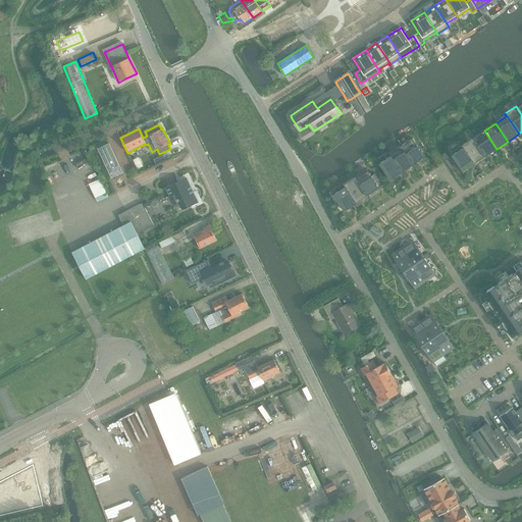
[(473,139),(487,159),(487,158),(486,156),(497,149),(484,131),(473,139)]
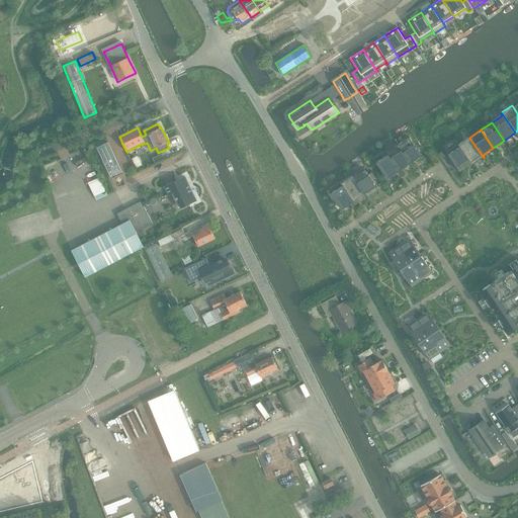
[(397,143),(396,144),(410,164),(422,156),(409,138),(398,145),(397,143)]
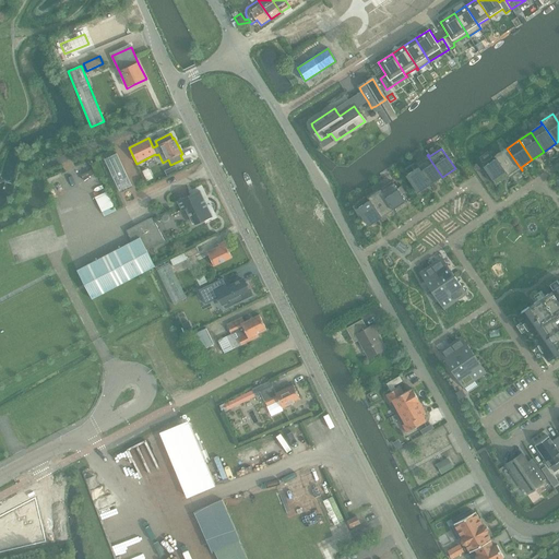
[(507,149),(495,156),(510,178),(522,170),(507,149)]
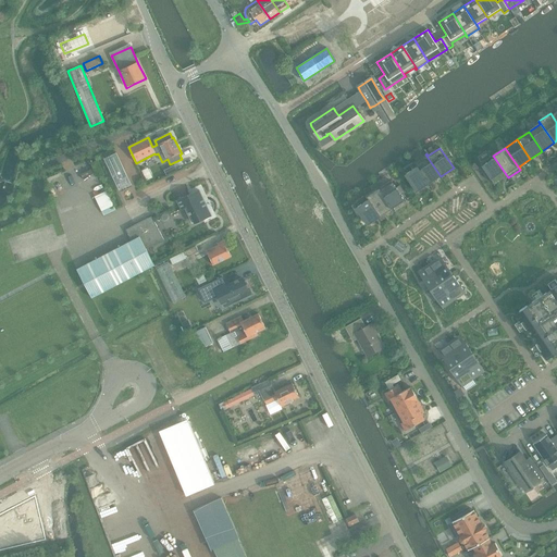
[(116,153),(104,159),(119,192),(132,186),(116,153)]
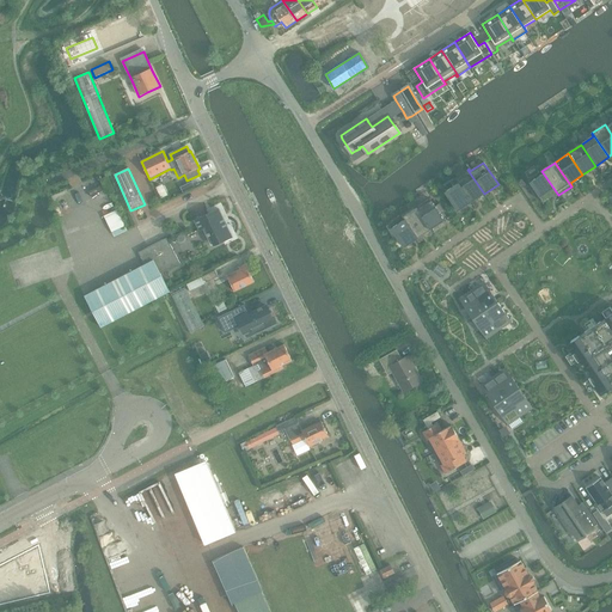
[(454,178),(471,202),(484,194),(467,170),(454,178)]
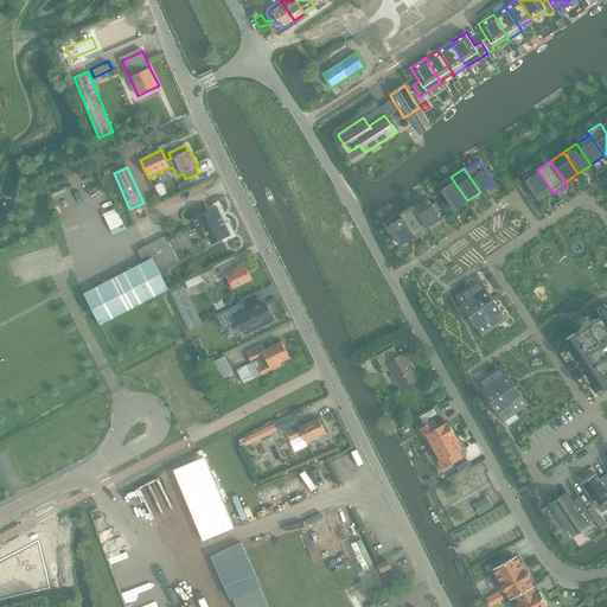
[(554,193),(537,170),(523,179),(538,200),(551,191),(553,193),(554,193)]
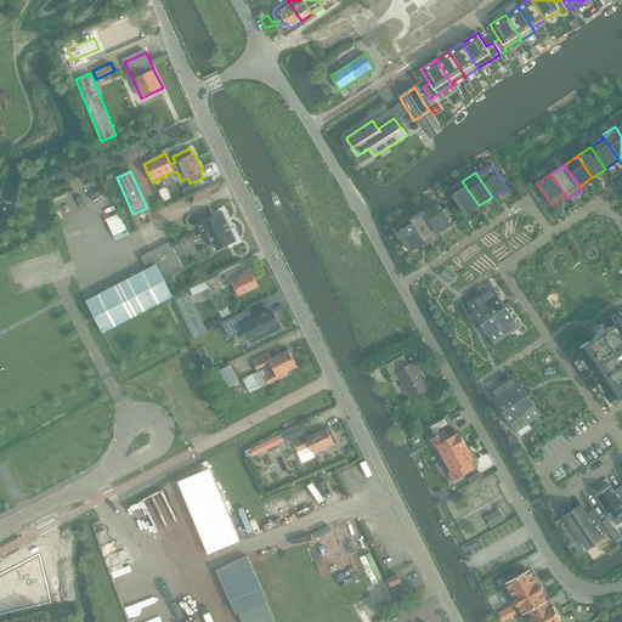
[(462,181),(448,191),(465,215),(479,205),(462,181)]
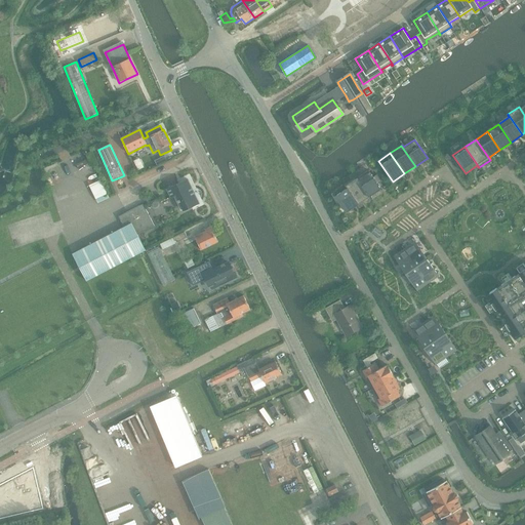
[(164,157),(155,161),(157,165),(166,161),(164,157)]
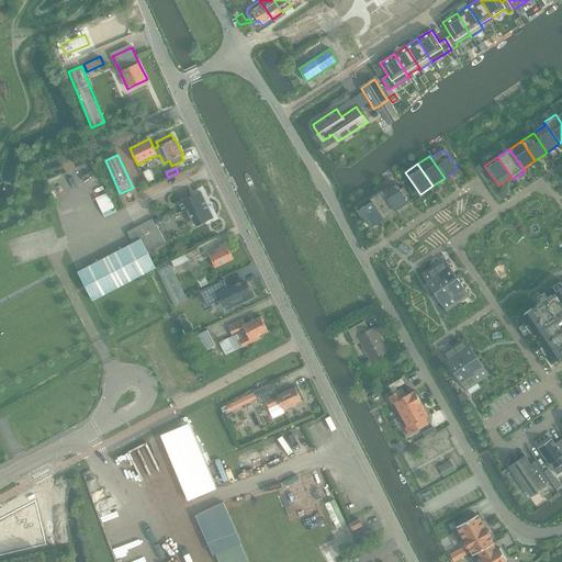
[(291,177),(284,181),(287,186),(296,179),(293,176),(291,177)]
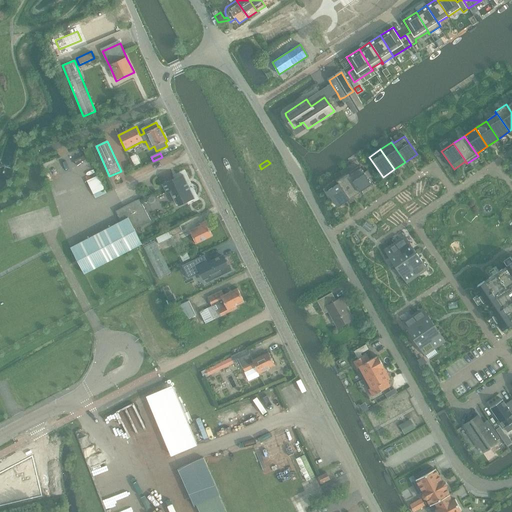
[(347,172),(360,192),(372,184),(369,180),(372,177),(368,170),(364,173),(360,166),(349,173),(347,172)]
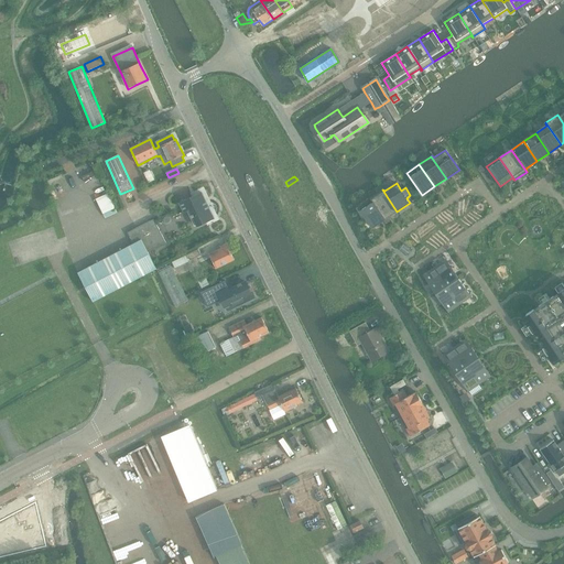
[(370,197),(384,219),(397,212),(382,190),(370,197)]
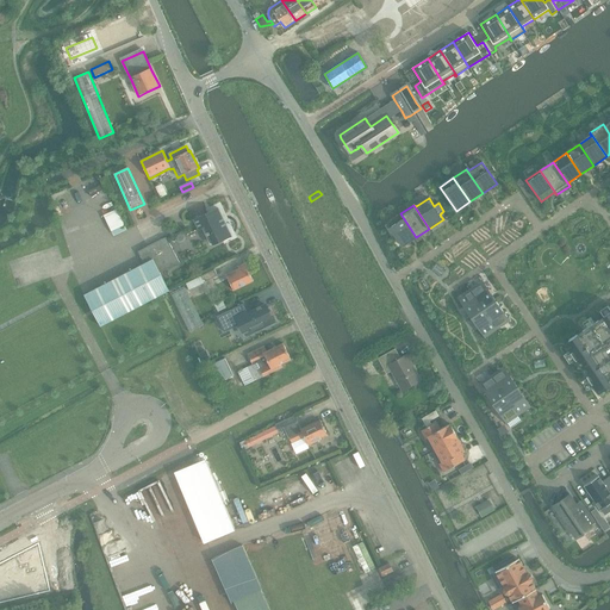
[(213,246),(231,236),(218,209),(200,217),(194,221),(199,230),(205,226),(209,234),(207,234),(209,236),(210,236),(213,246)]
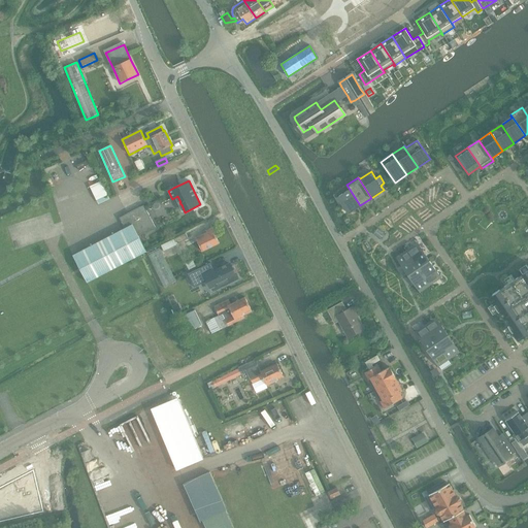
[(334,193),(349,213),(360,205),(347,185),(334,193)]
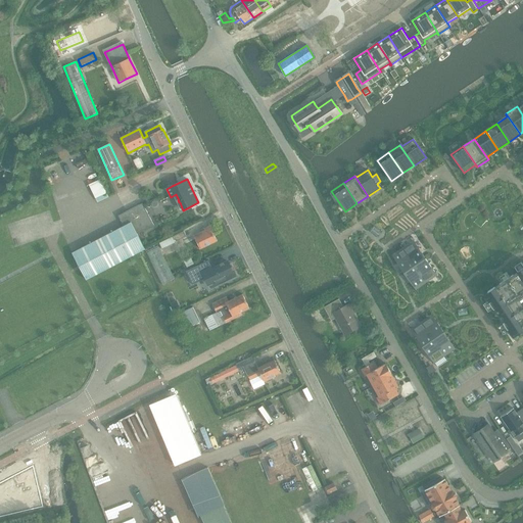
[(151,201),(150,204),(152,207),(154,208),(158,206),(159,204),(157,200),(155,199),(151,201)]
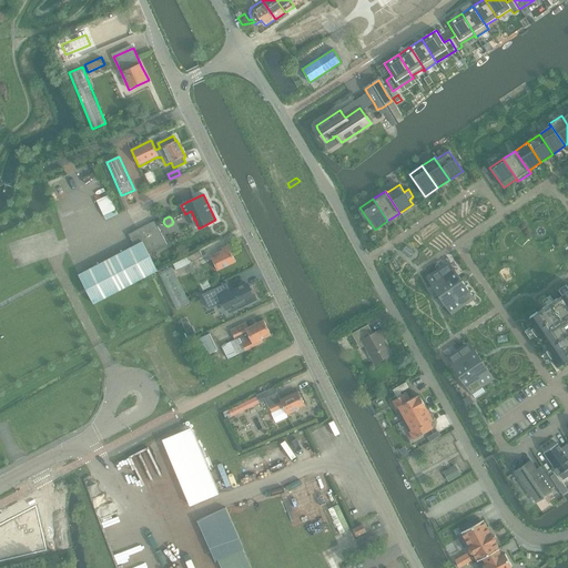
[(155,221),(131,233),(151,274),(158,271),(149,254),(168,245),(155,221)]
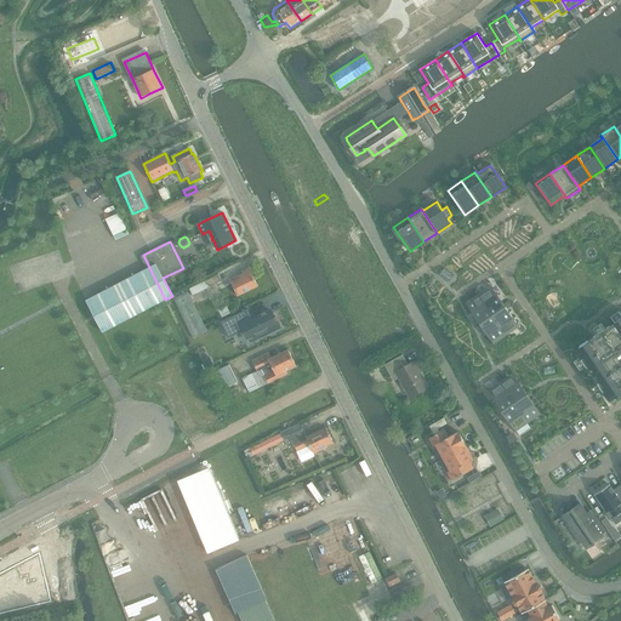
[(147,269),(86,301),(103,332),(158,305),(165,300),(143,255),(141,257),(147,269)]
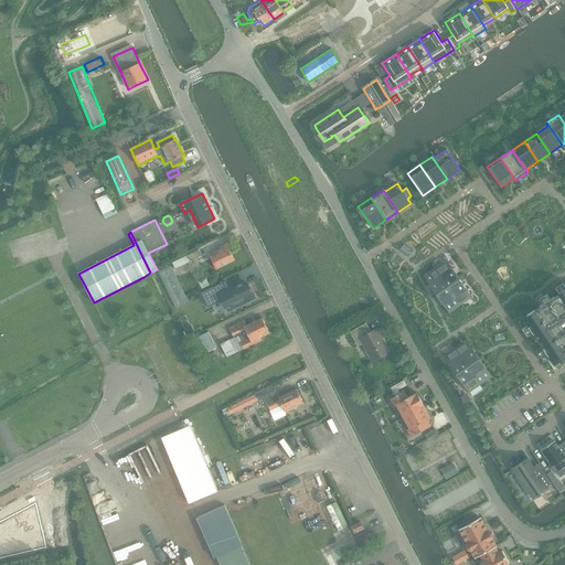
[(215,269),(234,260),(227,245),(222,247),(222,249),(210,255),(215,269)]
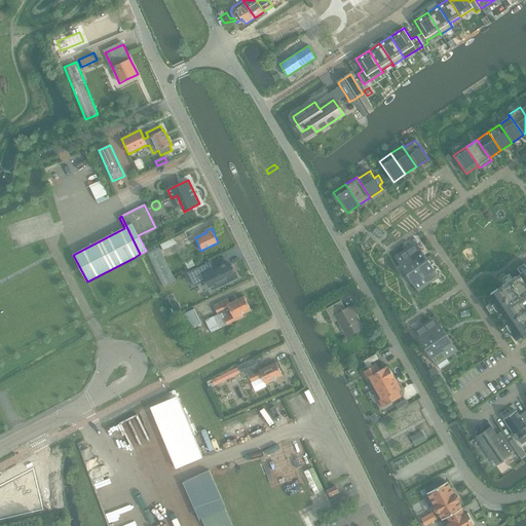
[(182,240),(187,238),(185,232),(179,235),(182,240)]
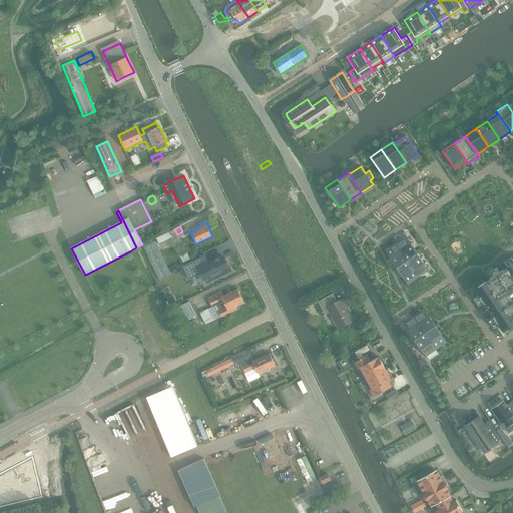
[(407,261),(417,253),(406,236),(395,243),(407,261)]
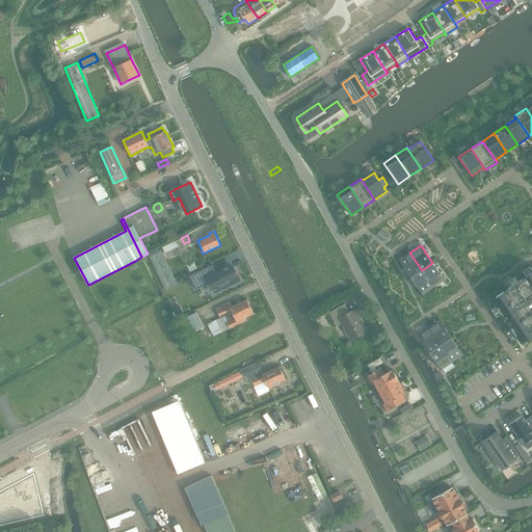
[(150,257),(165,290),(166,290),(178,284),(166,260),(161,250),(150,257)]
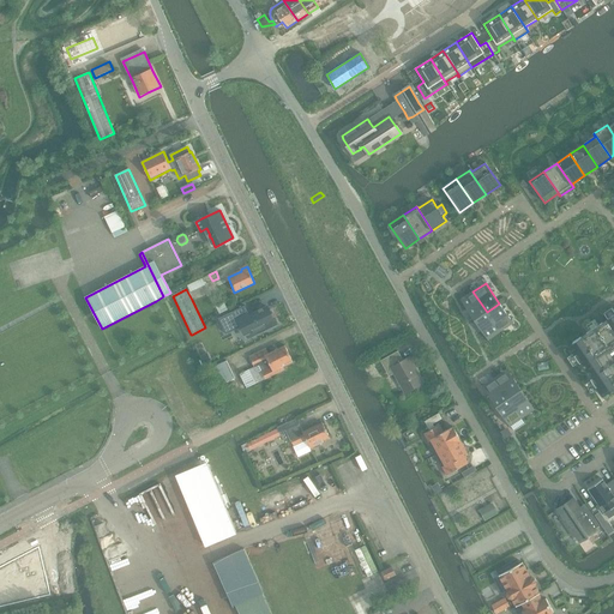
[(474,320),(487,312),(473,292),(461,300),(474,320)]
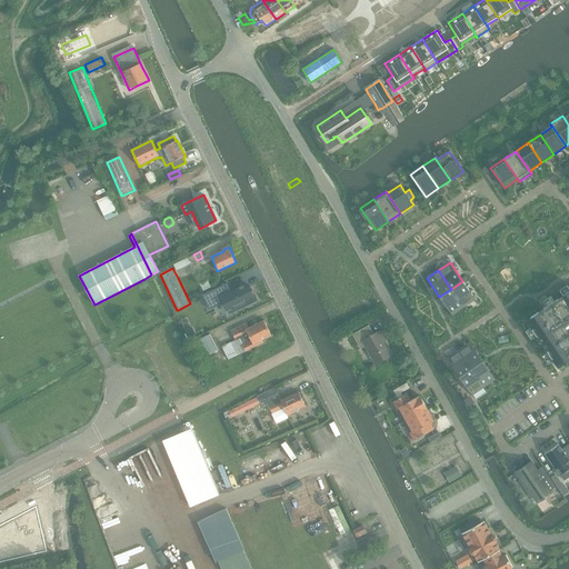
[(208,280),(200,285),(203,291),(211,288),(208,280)]
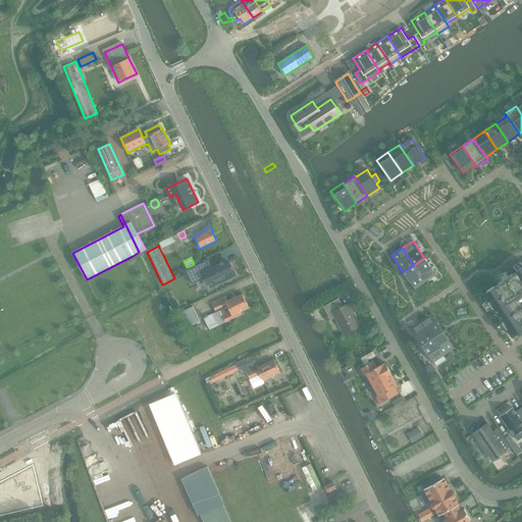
[(424,258),(414,265),(425,281),(436,274),(424,258)]
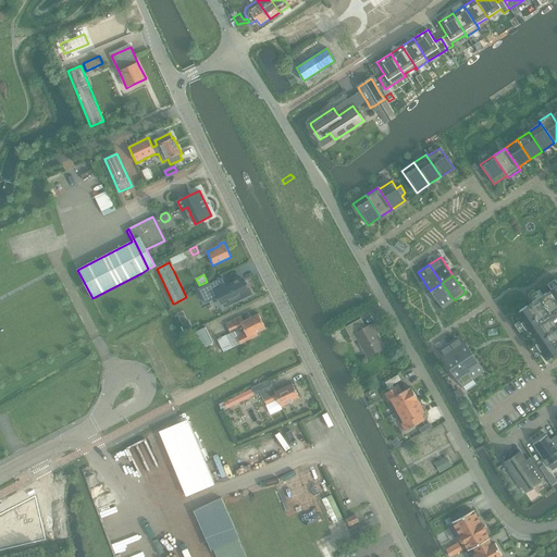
[(222,277),(198,289),(206,286),(208,293),(215,289),(220,296),(223,304),(227,301),(230,305),(250,295),(242,279),(229,285),(227,283),(225,284),(222,277)]
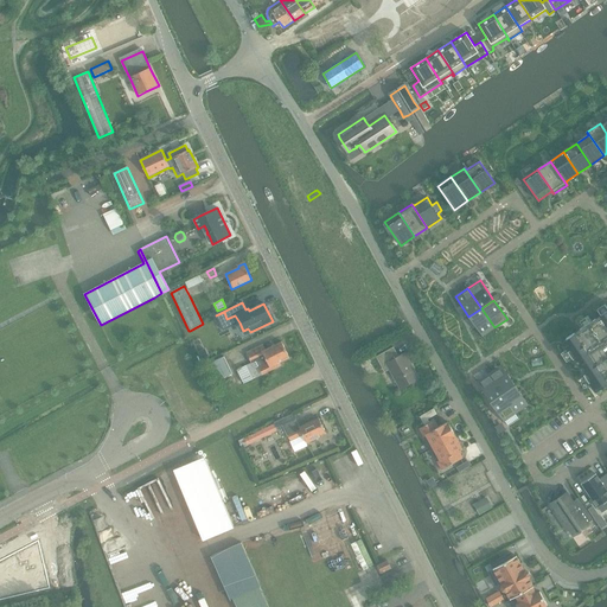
[(567,350),(561,353),(567,362),(572,358),(579,366),(585,376),(579,379),(585,388),(590,384),(595,391),(606,383),(606,307),(605,305),(596,310),(600,315),(592,321),(588,315),(580,321),(583,327),(561,342),(567,350)]
